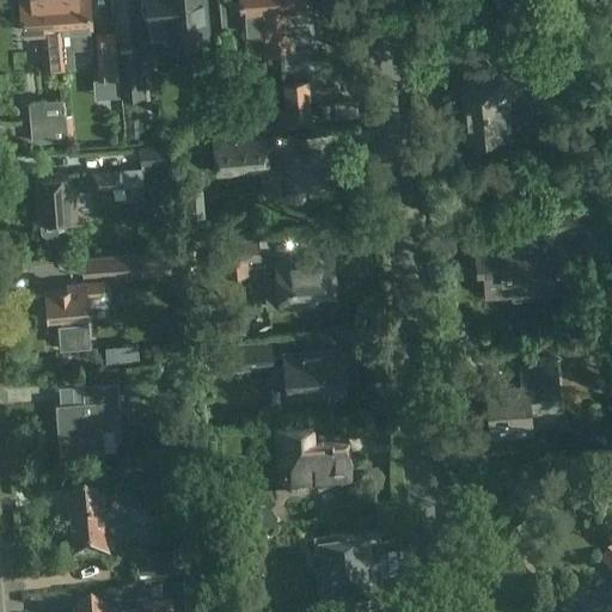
[(55,31),(53,0),(19,0),(23,32),(43,31),(44,53),(43,53),(44,72),(60,71),(56,31),(55,31)]
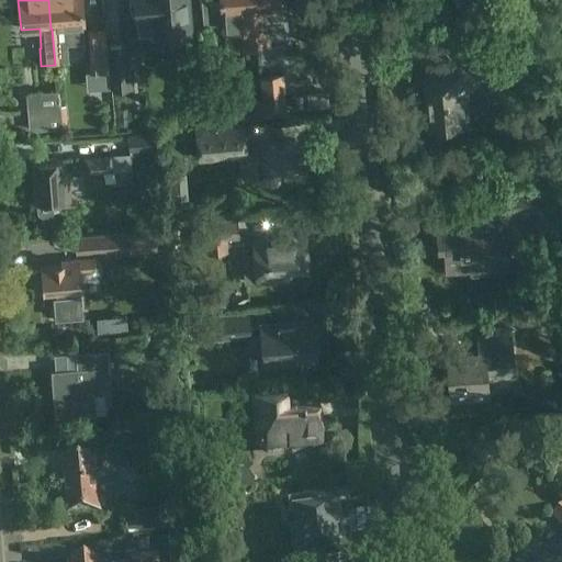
[(52,29),(55,65),(60,65),(58,26),(83,24),(80,0),(48,0),(51,29),(52,29)]
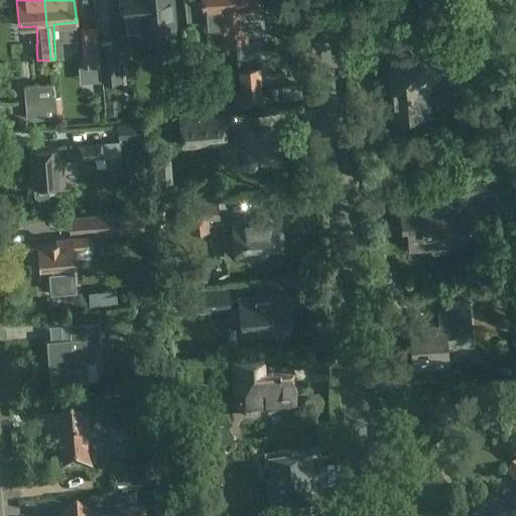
[(122,0),(123,5),(108,6),(109,20),(122,19),(124,35),(140,34),(140,39),(176,36),(173,0),(122,0)]
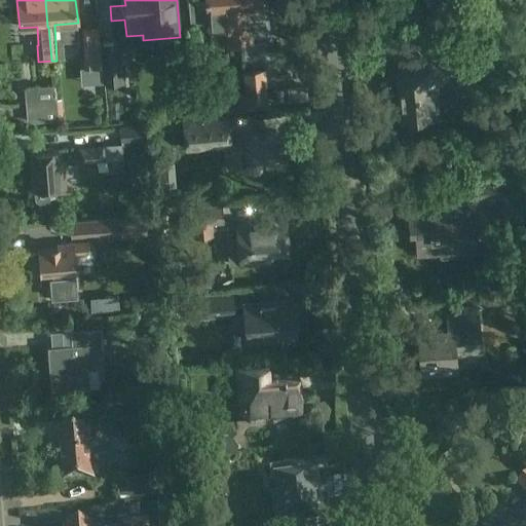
[(205,0),(208,27),(223,26),(225,46),(237,45),(233,0),(205,0)]
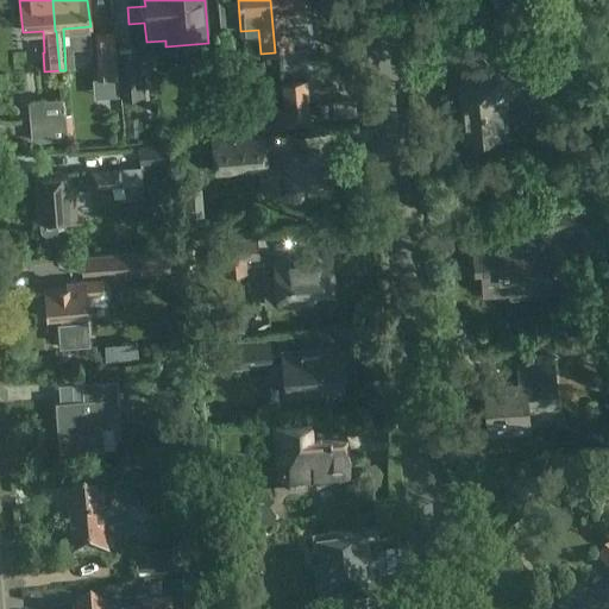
[(270,0),(275,52),(292,51),(288,10),(306,8),(305,0),(270,0)]
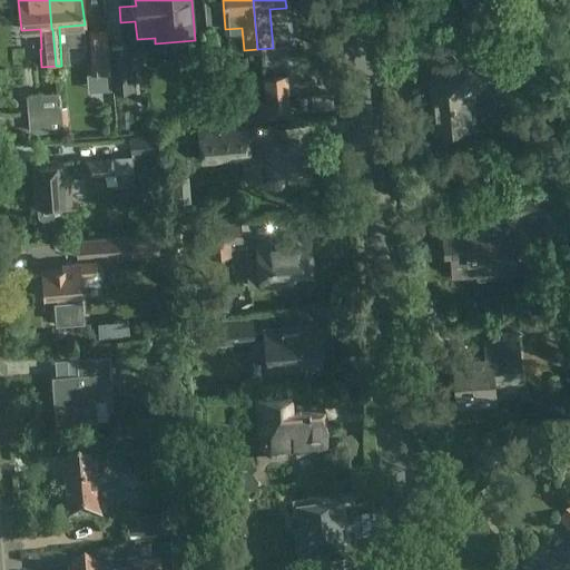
[(88,29),(92,72),(92,74),(109,72),(107,28),(88,29)]
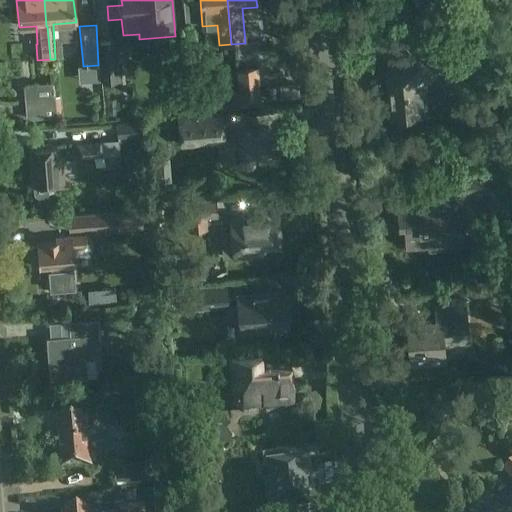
[(116,46),(98,47),(99,52),(101,83),(118,82),(116,46)]
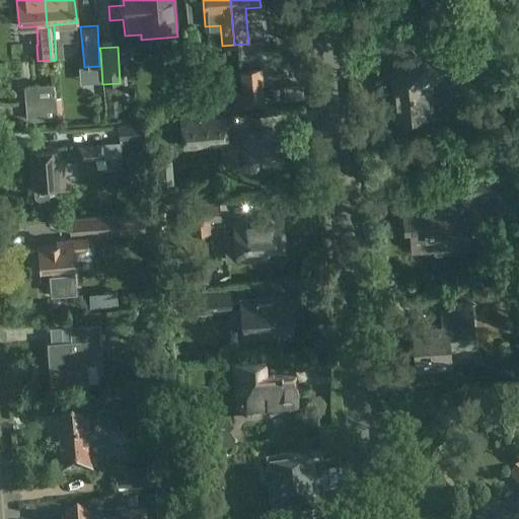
[(412,53),(393,74),(396,118),(431,115),(429,87),(439,75),(412,53)]
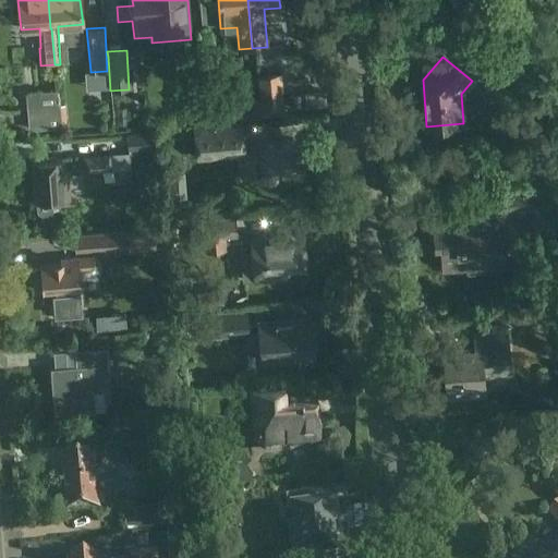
[(282,75),(257,76),(257,80),(262,120),(282,118),(281,112),(284,112),(282,75)]
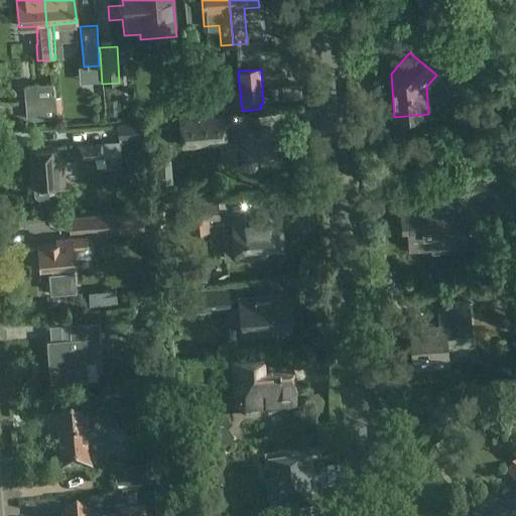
[(219,88),(192,89),(194,100),(195,114),(220,112),(219,88)]
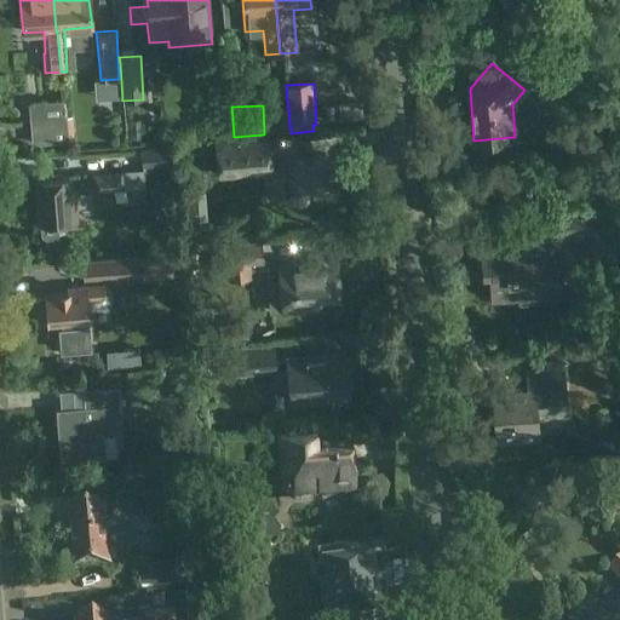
[(59,115),(35,119),(38,143),(63,141),(59,115)]
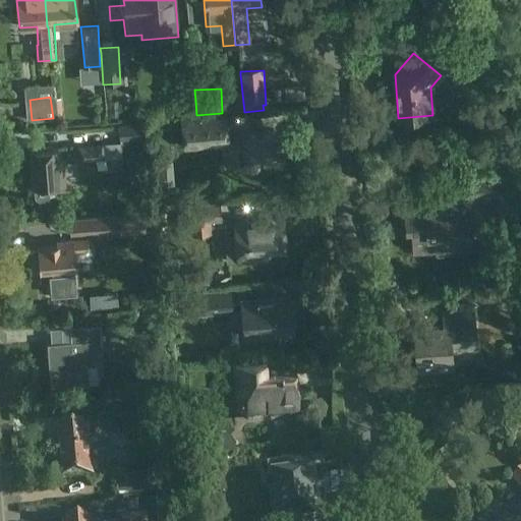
[(242,103),(227,104),(227,111),(243,111),(242,103)]
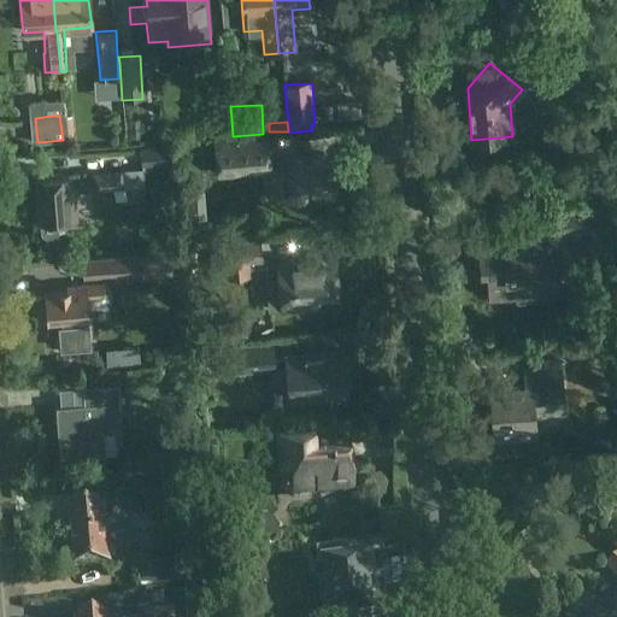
[(270,174),(269,162),(268,140),(213,145),(217,178),(270,174)]
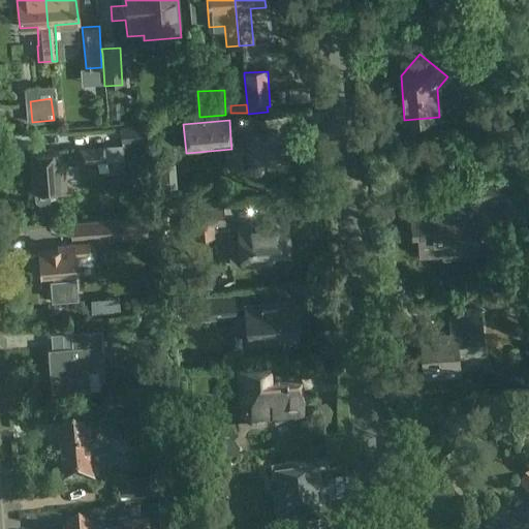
[(142,126),(119,129),(120,144),(144,141),(142,126)]
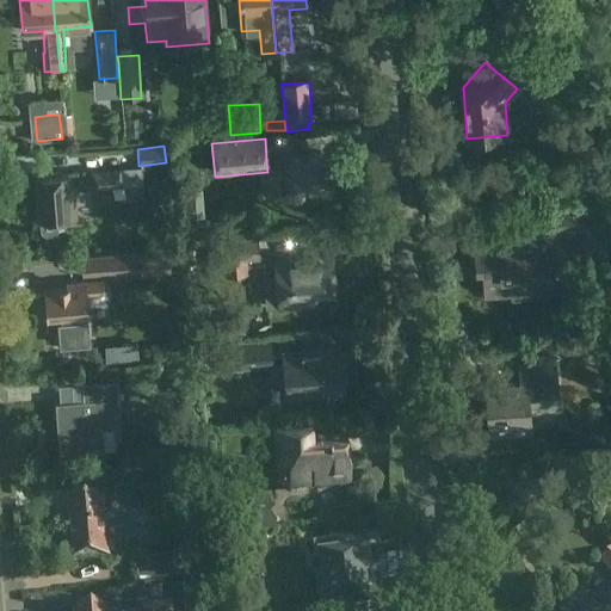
[(266,160),(267,172),(267,177),(271,201),(285,201),(288,203),(300,203),(302,201),(306,201),(306,187),(323,185),(321,152),(285,154),(285,158),(266,160)]
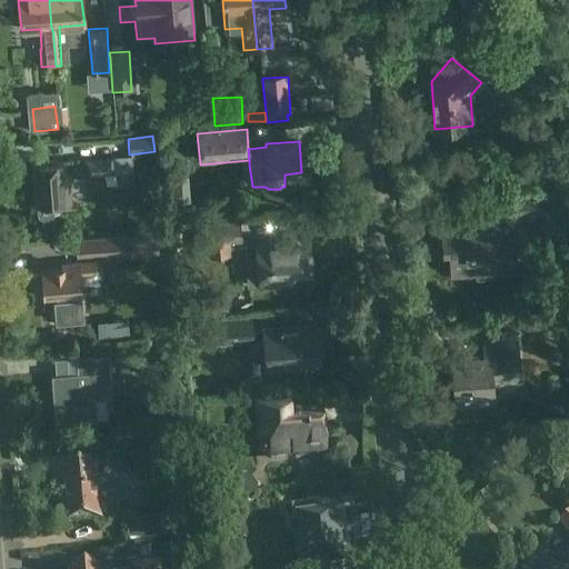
[(112,176),(110,157),(83,160),(86,178),(112,176)]
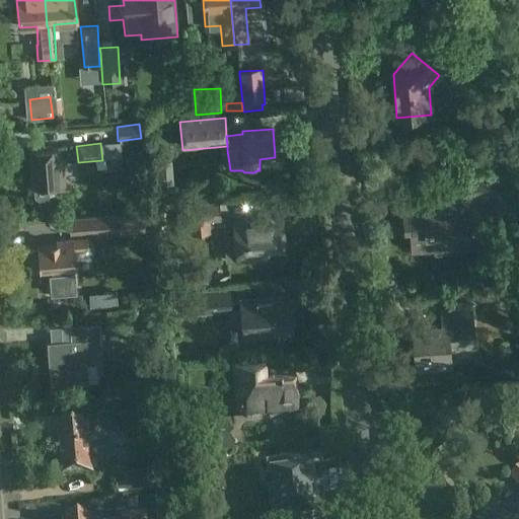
[(33,188),(48,187),(64,186),(61,148),(29,150),(32,188),(33,188)]
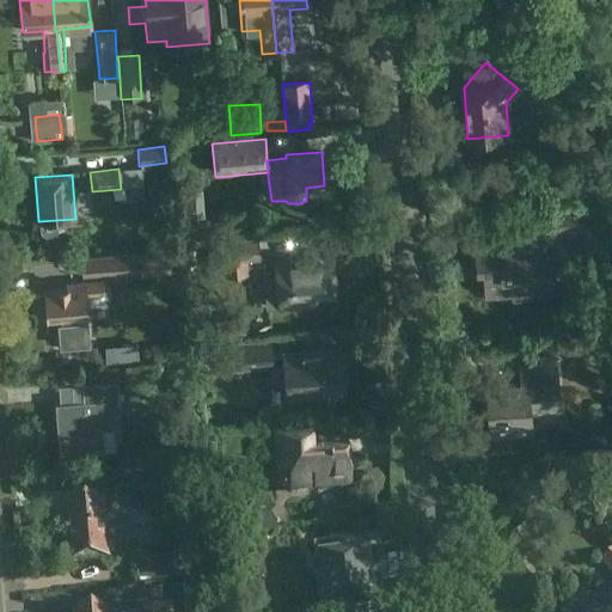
[(512,234),(475,238),(477,267),(483,267),(485,294),(512,293),(513,299),(544,297),(542,271),(557,270),(555,242),(571,240),(571,244),(588,243),(588,232),(611,230),(611,197),(611,196),(533,203),(536,230),(512,231),(512,234)]
